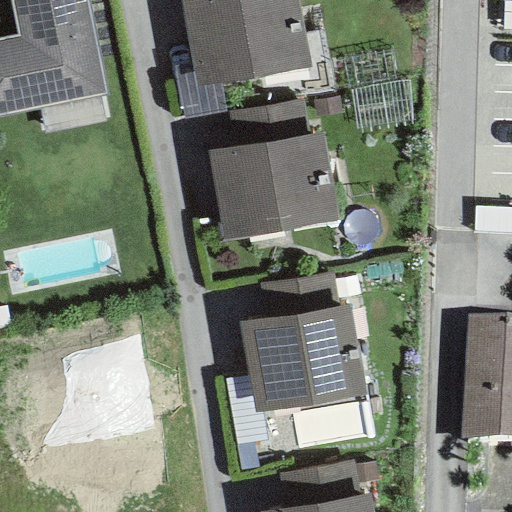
[(0,116),(106,95),(85,0),(10,0),(17,37),(0,40),(0,116)]
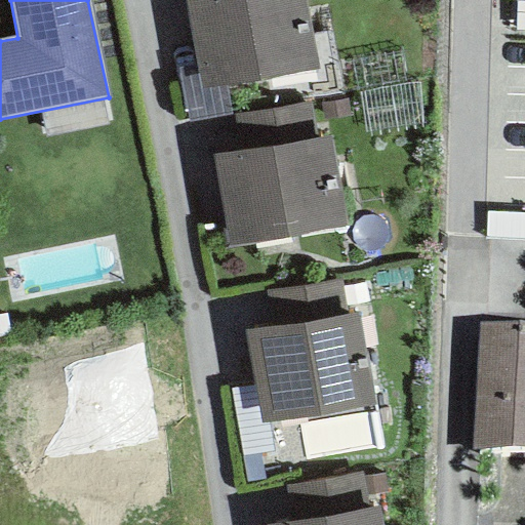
[(185,0),(196,65),(200,89),(225,85),(317,70),(305,0),(185,0)]
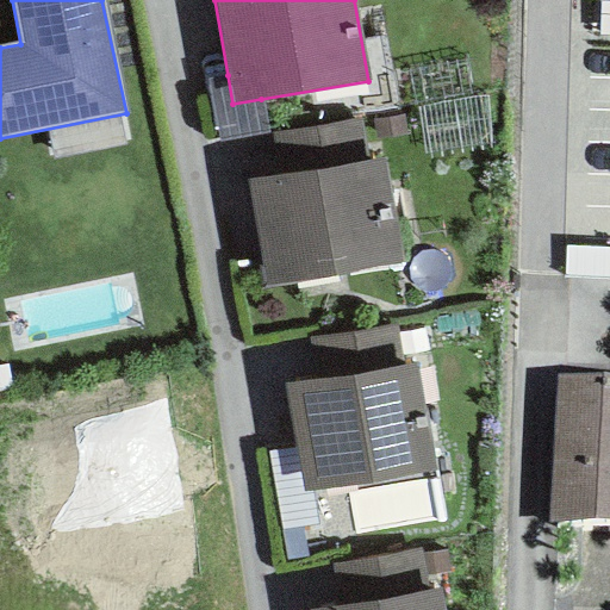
[(232,104),(228,75),(205,80),(216,143),(267,134),(261,99),(232,104)]
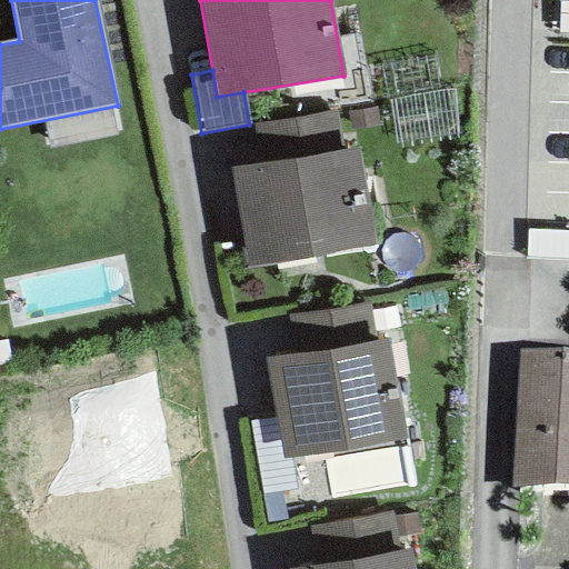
[(341,150),(336,111),(252,125),(258,163),(341,150)]
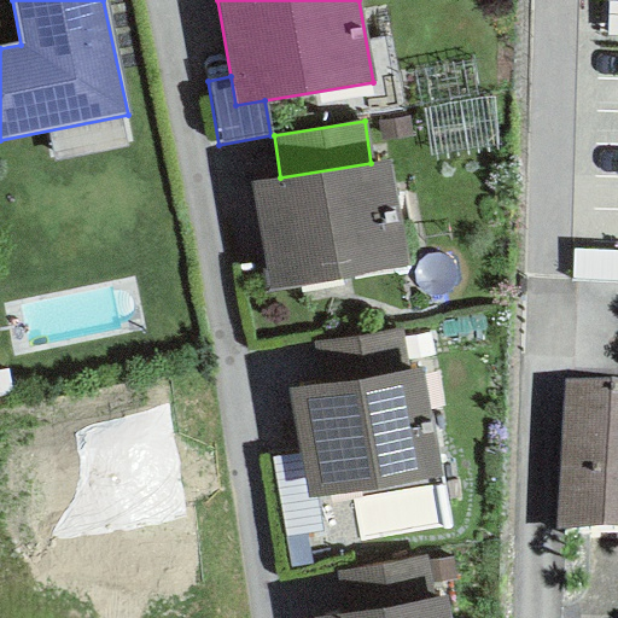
[(280,178),(249,182),(268,290),(406,267),(388,161),(371,163),(280,178)]
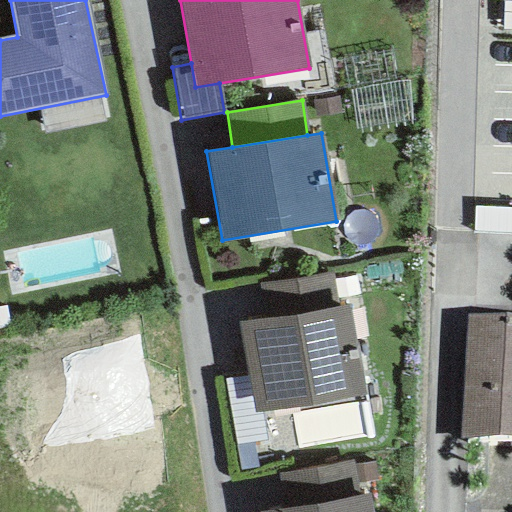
[(511,207),(474,207),(472,233),(511,234),(511,207)]
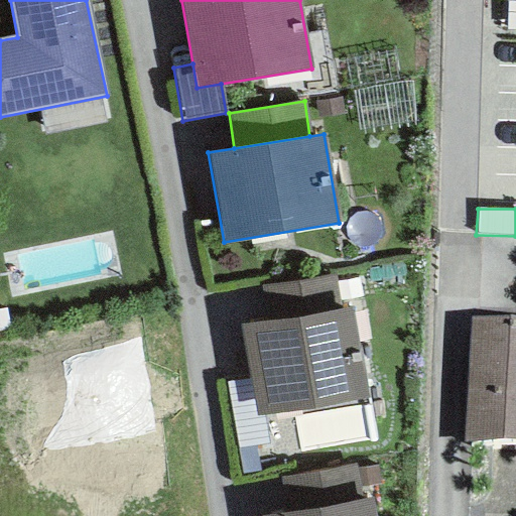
[(341,309),(335,275),(261,286),(266,321),(341,309)]
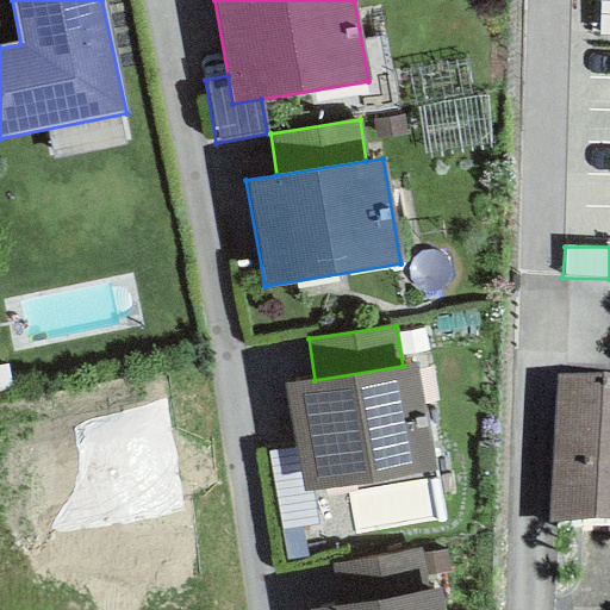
[(315,380),(282,385),(303,492),(433,471),(414,365),(403,366),(315,380)]
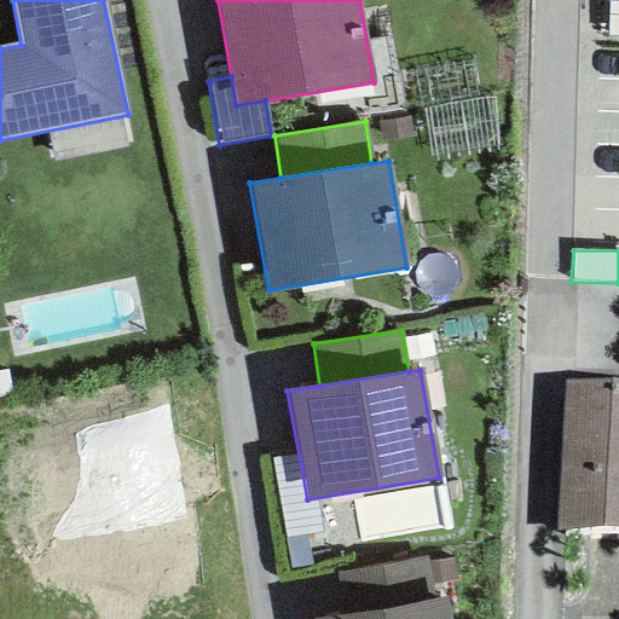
[(618,381),(565,381),(556,530),(618,528),(618,381)]
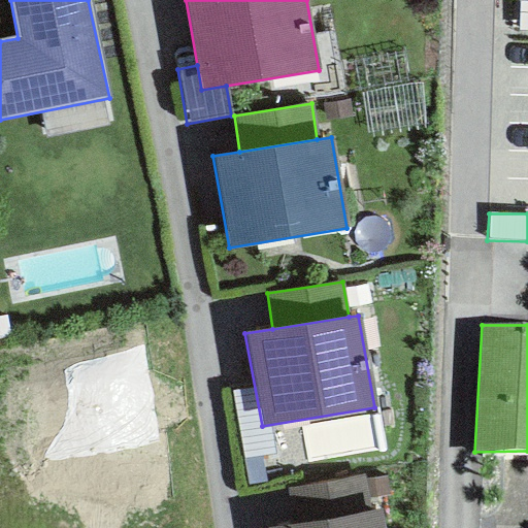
[(363,481),(363,476),(288,489),(293,523),(368,510),(366,499),(363,481)]
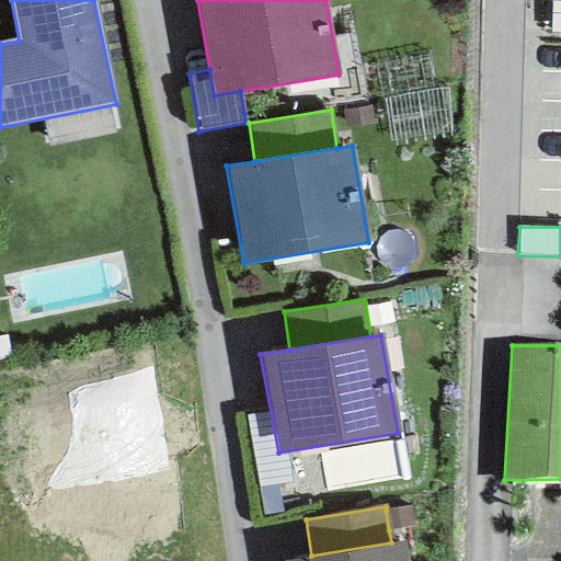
[(389,530),(412,526),(409,506),(386,511),(389,530)]
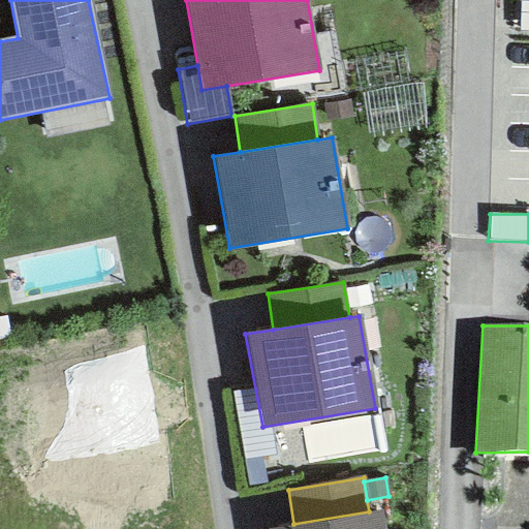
[(268,528),(384,528),(380,510),(369,511),(293,524),(268,528)]
